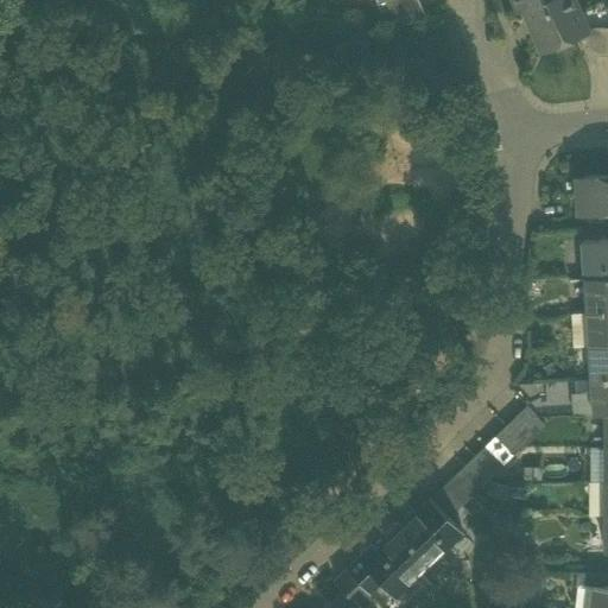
[(385,21),(407,23),(425,14),(418,0),(382,0),(380,1),(377,2),(385,21)]
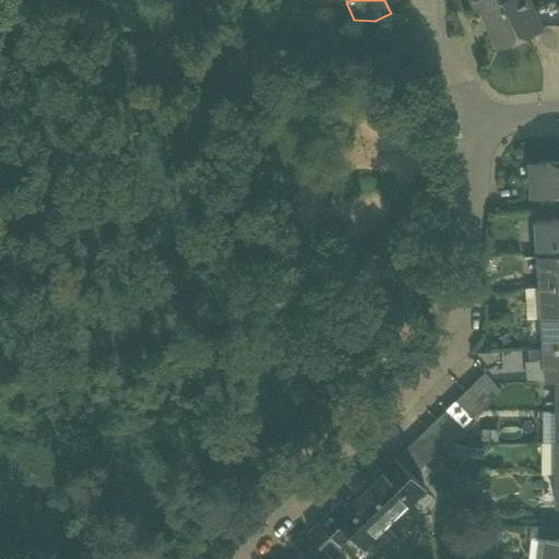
[(471,0),(476,10),(480,9),(499,0),(471,0)]
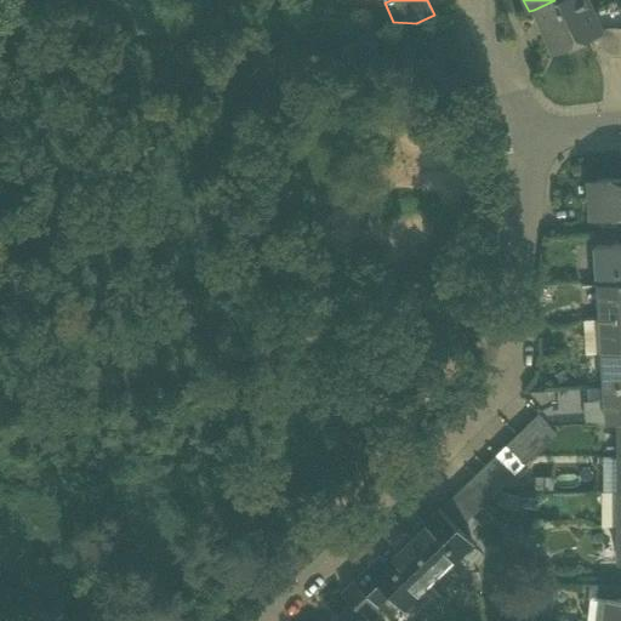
[(585,0),(554,0),(534,10),(553,53),(594,34),(596,34),(594,33),(587,17),(592,15),(585,0)]
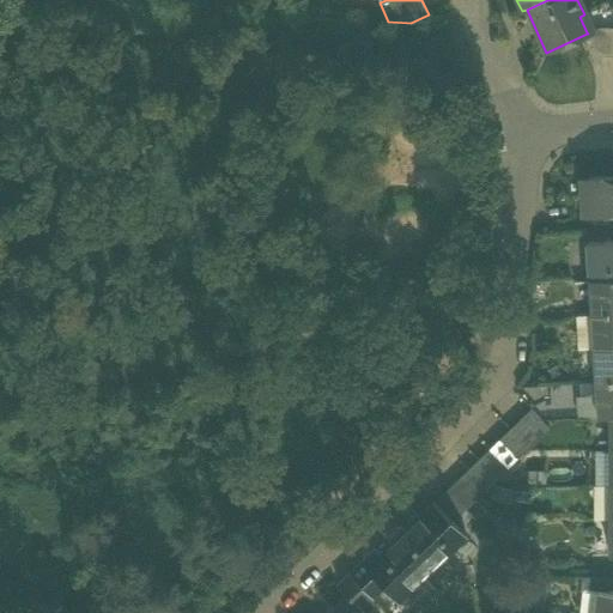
[(612,55),(612,26),(600,26),(587,32),(588,34),(587,34),(596,55),(612,55)]
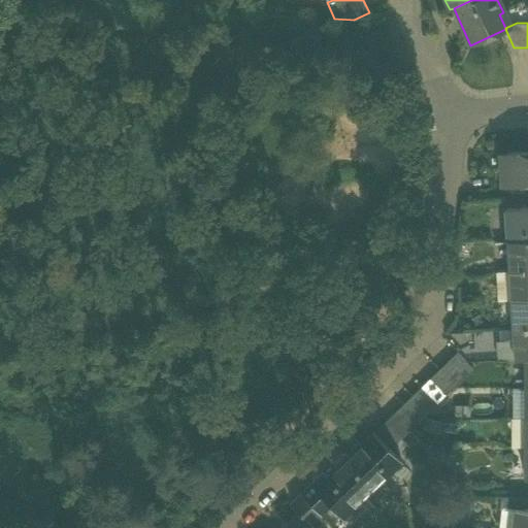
[(500,167),(501,185),(527,182),(527,151),(505,153),(506,167),(500,167)]
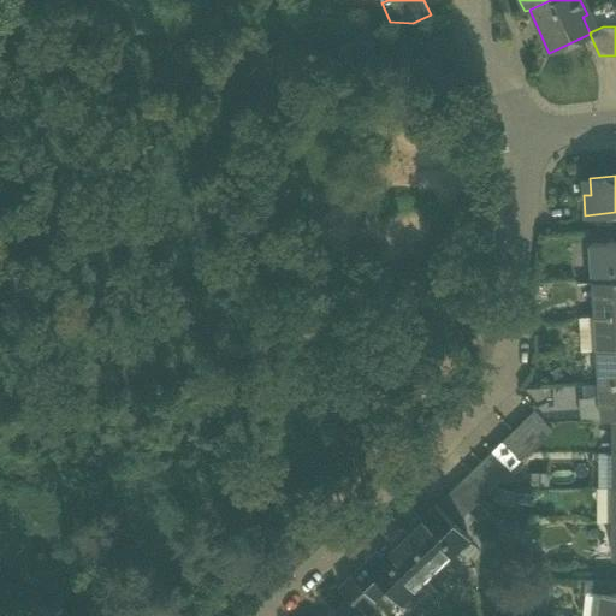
[(615,242),(590,243),(592,280),(598,280),(615,279),(615,242)]
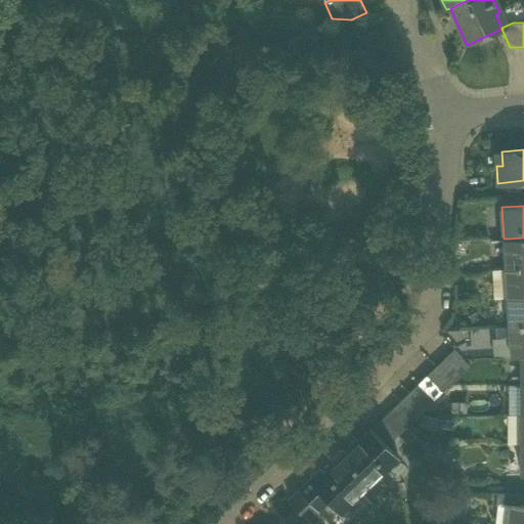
[(505,256),(506,268),(523,267),(523,237),(509,238),(510,256),(505,256)]
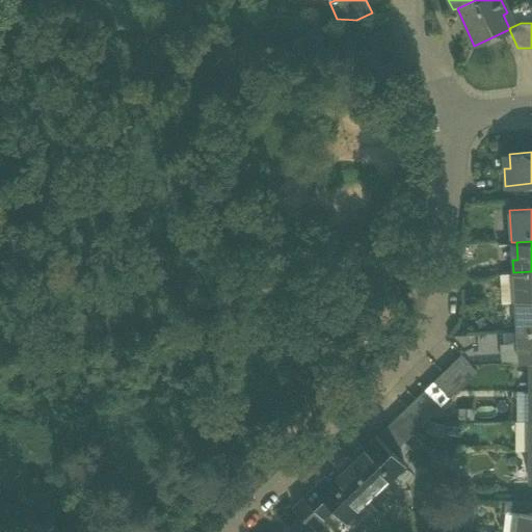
[(520,285),(521,301),(531,300),(531,271),(513,272),(513,286),(520,285)]
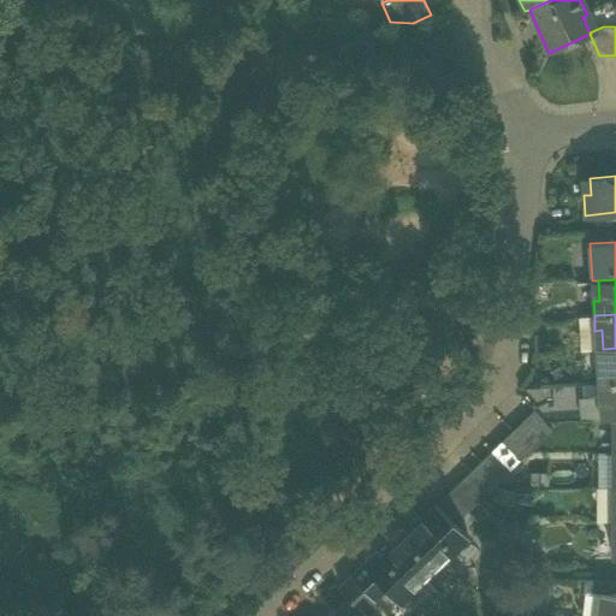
[(596,350),(594,331),(594,315),(578,317),(580,351),(596,350)]
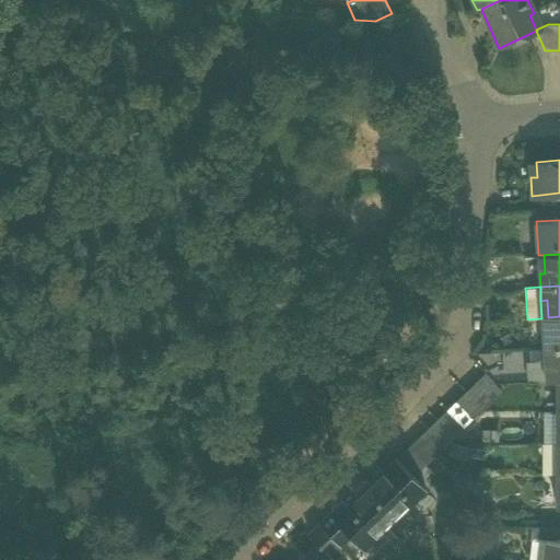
[(543,336),(544,349),(559,348),(559,316),(548,317),(549,335),(543,336)]
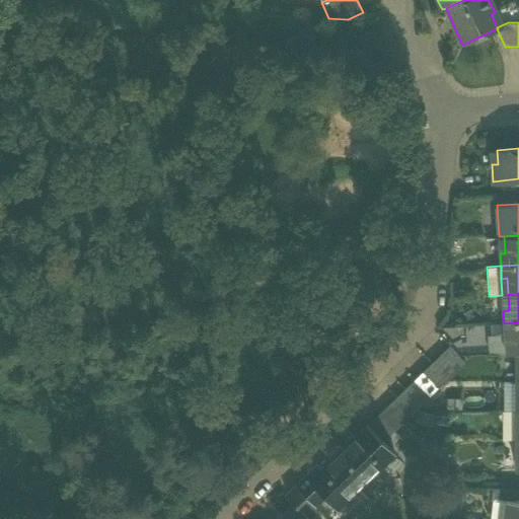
[(518,352),(518,322),(504,323),(505,335),(506,353),(516,352),(518,352)]
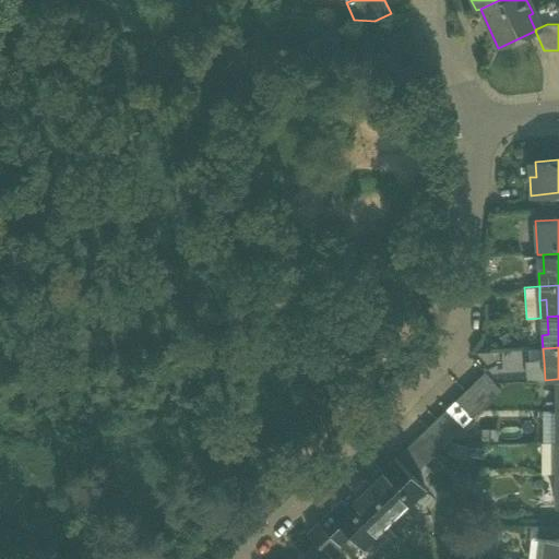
[(526,349),(527,361),(544,360),(543,348),(526,349)]
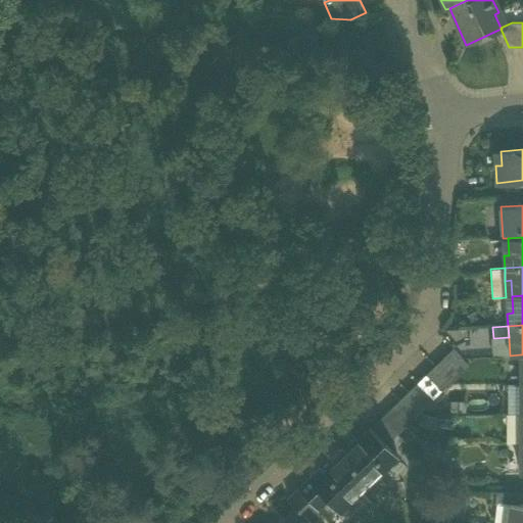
[(510,355),(509,337),(493,338),(494,357),(510,355)]
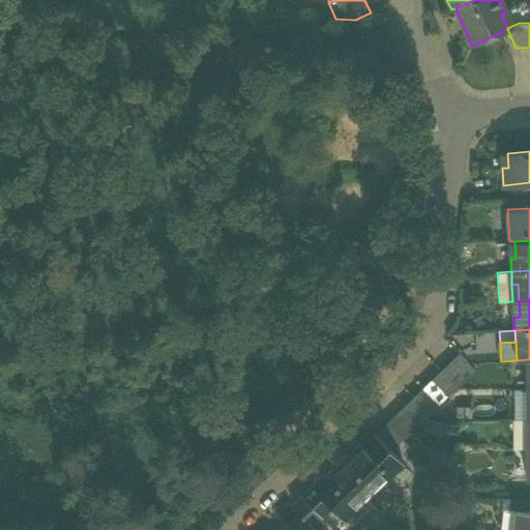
[(459,353),(449,362),(466,379),(475,370),(469,363),(459,353)]
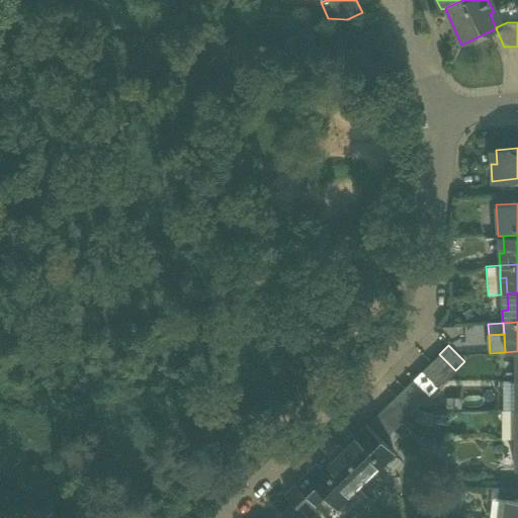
[(439,354),(431,362),(446,378),(455,370),(439,354)]
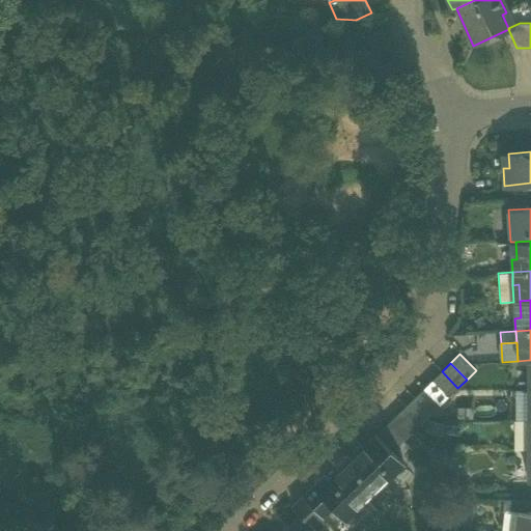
[(442,371),(432,381),(448,397),(457,388),(442,371)]
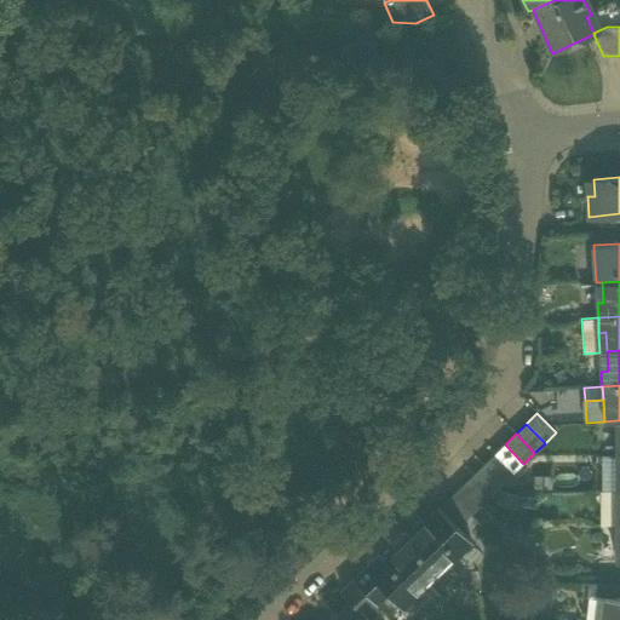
[(505,445),(494,454),(514,474),(523,464),(505,445)]
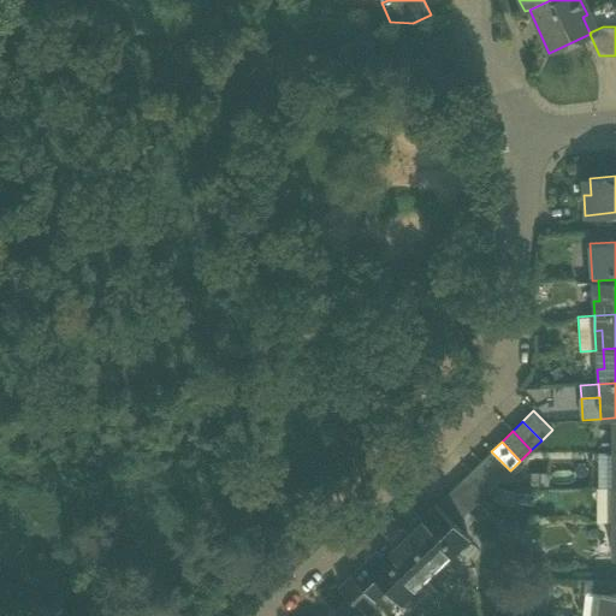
[(491,451),(481,462),(499,480),(510,471),(491,451)]
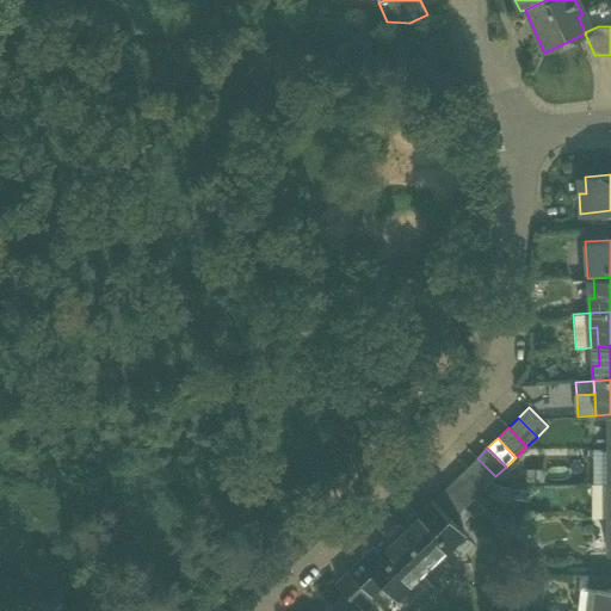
[(592,450),(592,483),(608,483),(608,464),(608,450),(592,450)]
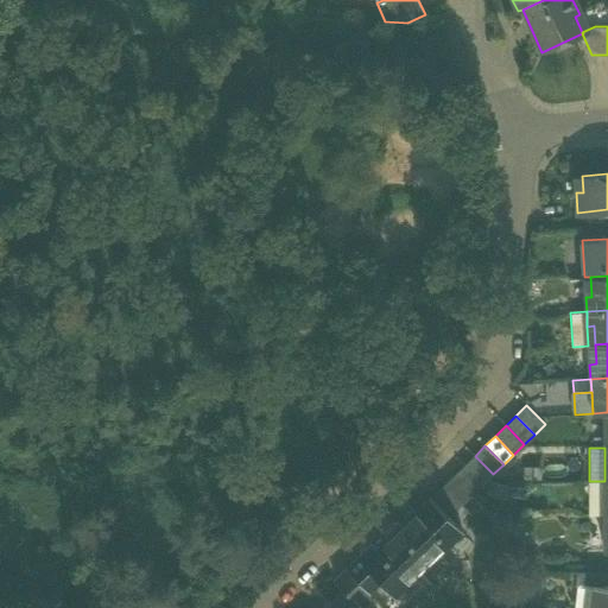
[(475,456),(464,466),(482,485),(493,474),(475,456)]
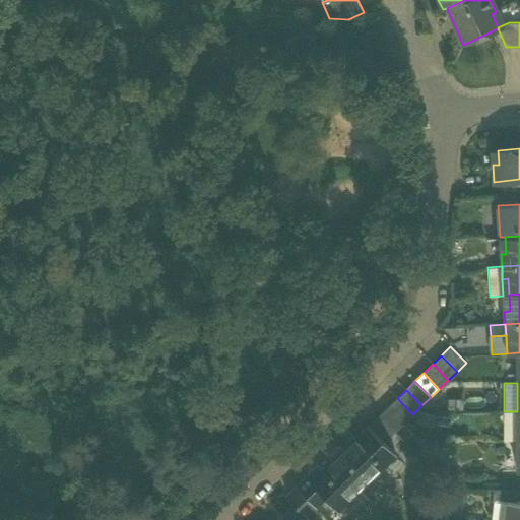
[(397,398),(388,406),(404,423),(412,414),(397,398)]
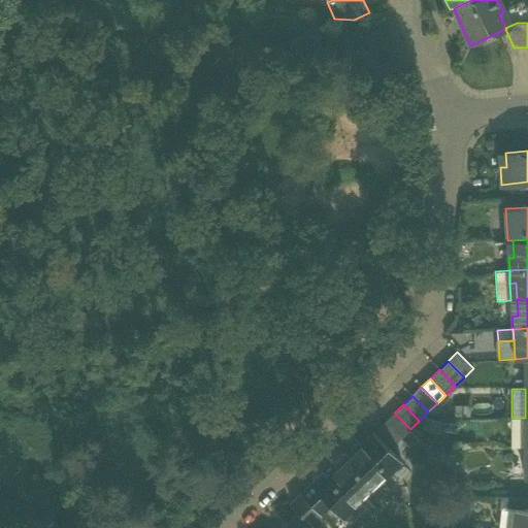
[(394,413),(385,422),(401,438),(410,429),(394,413)]
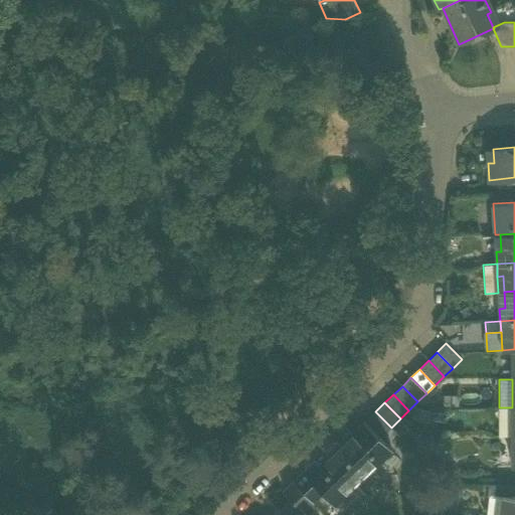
[(511,423),(512,407),(499,407),(499,437),(511,437),(511,423)]
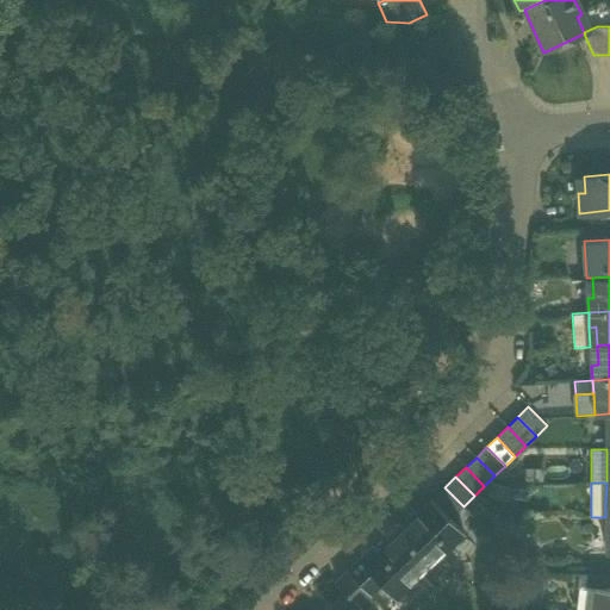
[(449,520),(464,506),(444,487),(431,500),(449,520)]
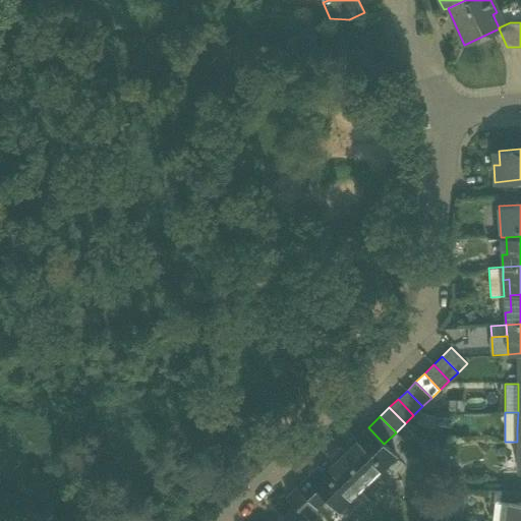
[(368,427),(348,446),(374,474),(395,455),(384,444),(368,427)]
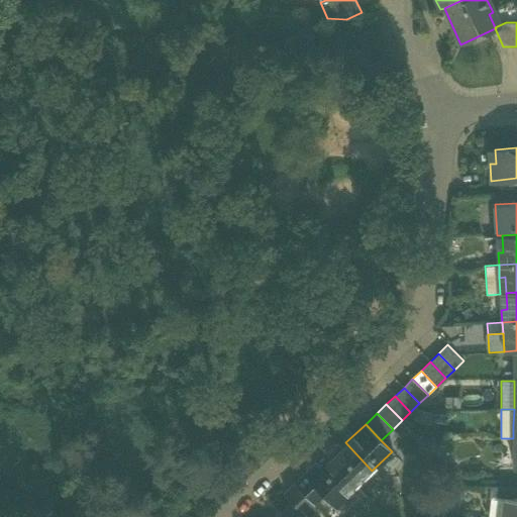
[(345,442),(329,458),(355,487),(372,471),(345,442)]
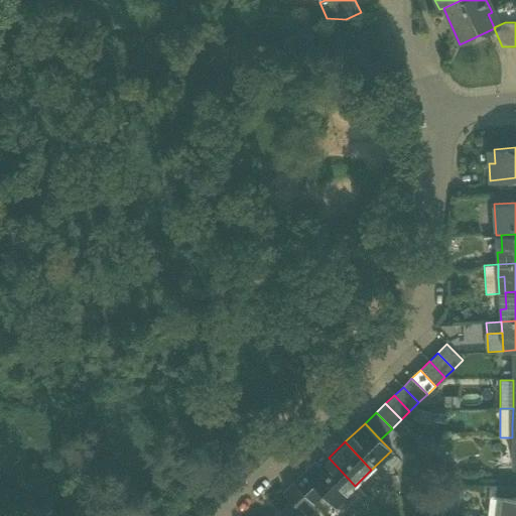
[(335,505),(355,486),(329,458),(319,467),(315,462),(303,474),(319,490),(335,505)]
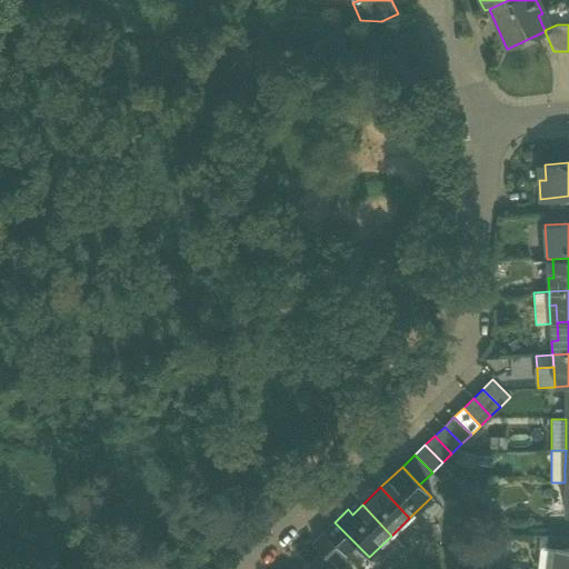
[(325,532),(342,550),(352,540),(335,522),(325,532)]
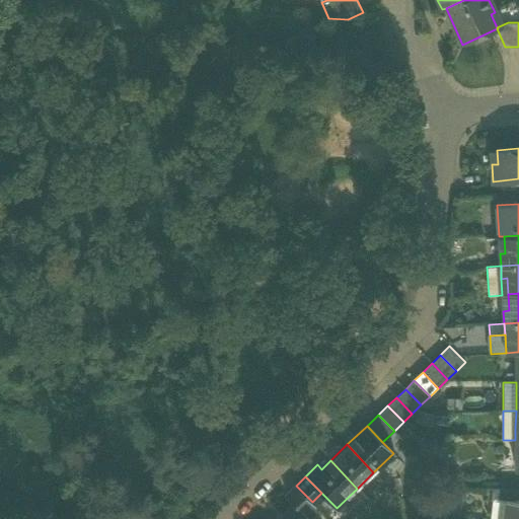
[(295,504),(302,511),(311,503),(295,487),(286,495),(295,504)]
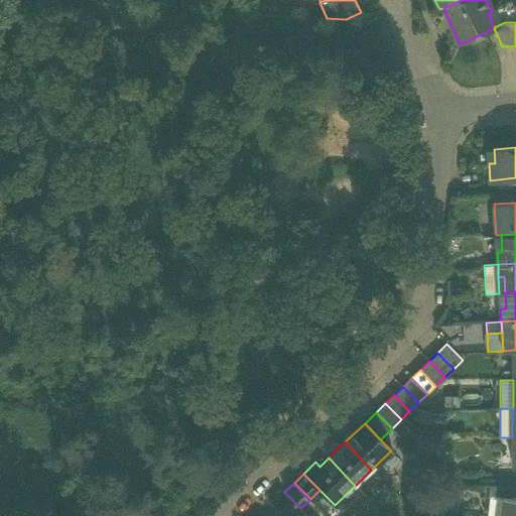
[(508,498),(515,499),(515,486),(490,484),(489,497),(502,499),(503,497),(508,498)]
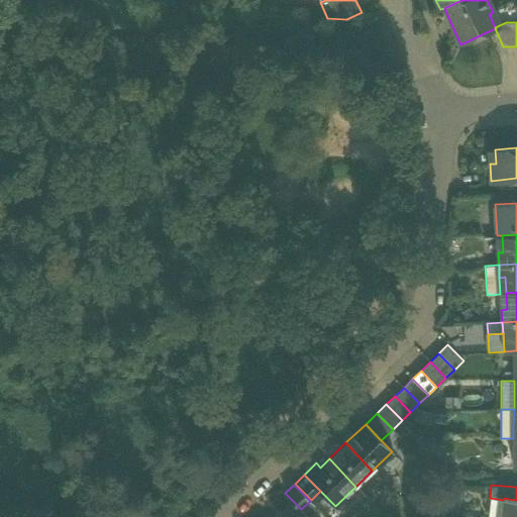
[(502,515),(501,516),(516,516),(516,500),(509,499),(504,498),(503,500),(509,501),(507,516),(502,515)]
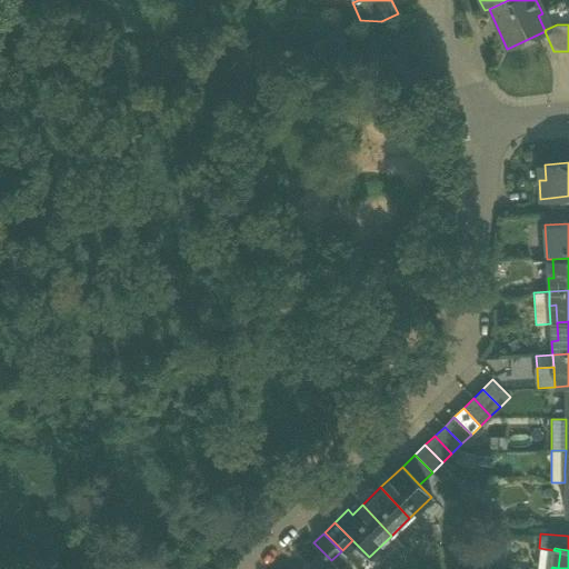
[(349,560),(341,551),(331,560),(340,568),(349,560)]
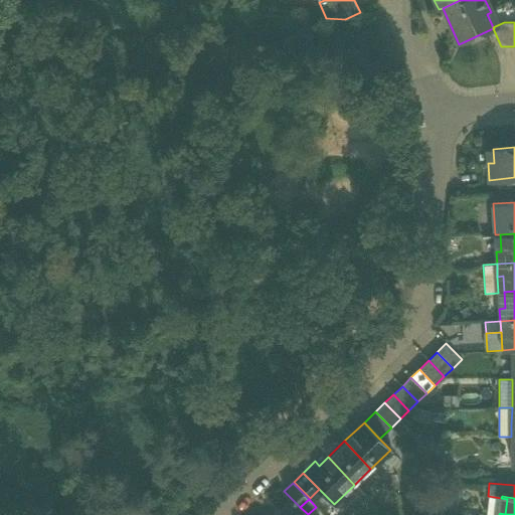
[(308,514),(300,507),(293,500),(281,512),(278,514),(308,514)]
